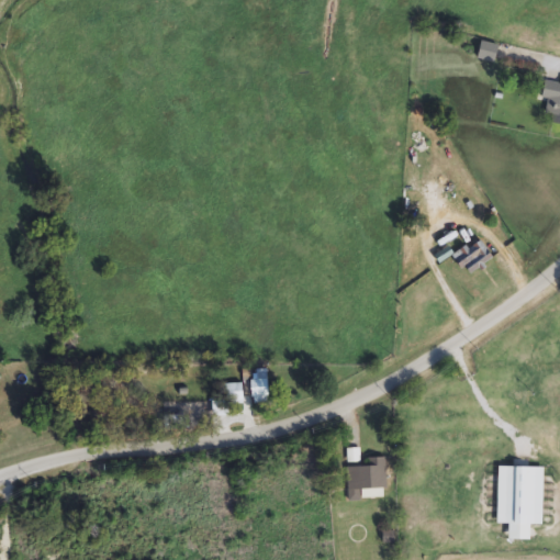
[(495,60),(477,58),(479,41),(497,43),(495,60)]
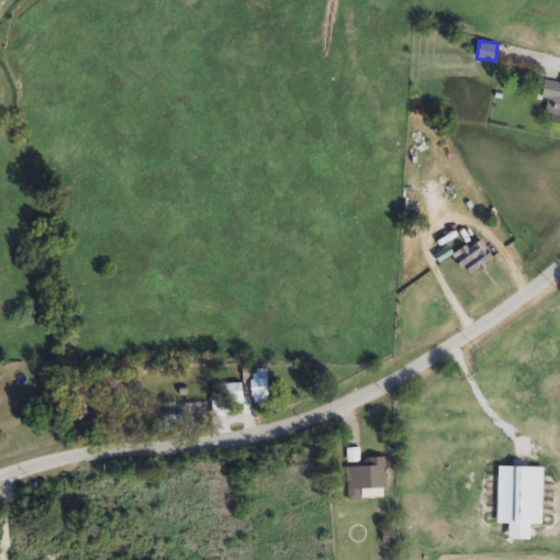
[(559,81),(559,122),(537,119),(545,79),(559,81)]
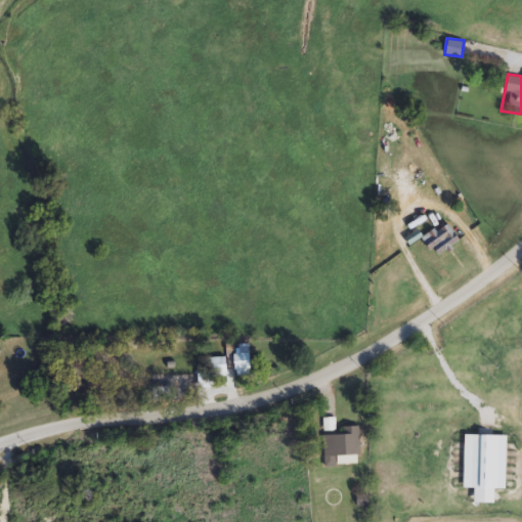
[(234,372),(233,347),(250,346),(251,371),(234,372)]
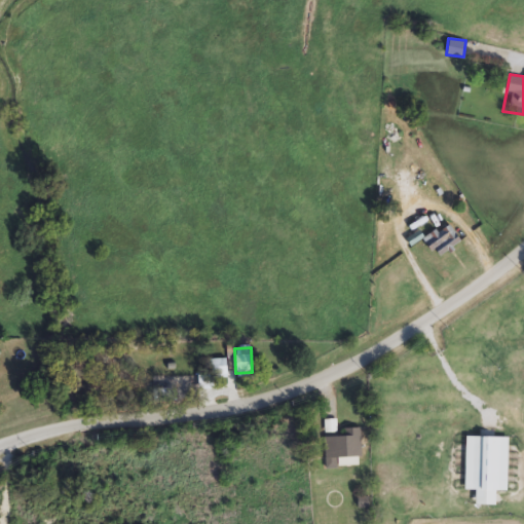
[(335,456),(336,465),(325,466),(323,435),(341,435),(341,427),(360,426),(361,455),(335,456)]
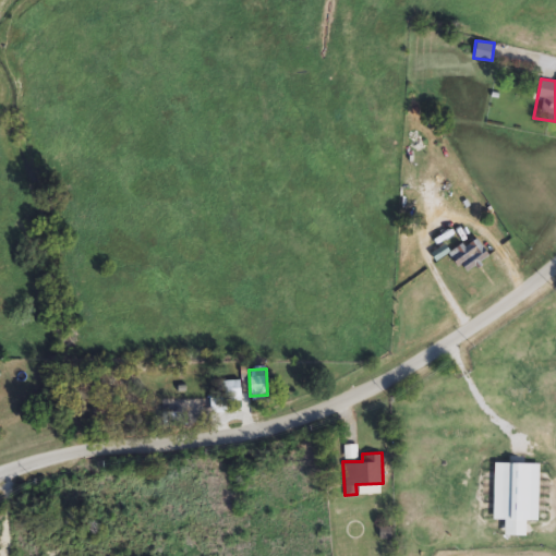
[(539,462),(538,519),(527,519),(527,534),(505,534),(505,519),(493,518),(494,461),(539,462)]
